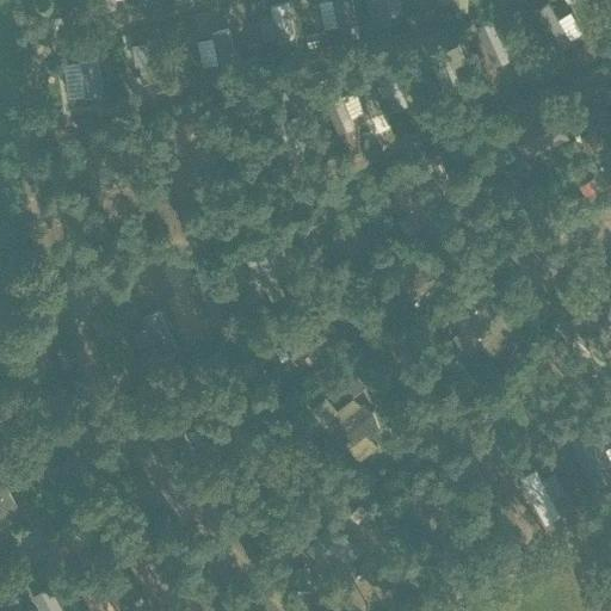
[(351,0),(333,0),(339,26),(341,41),(359,37),(351,0)]
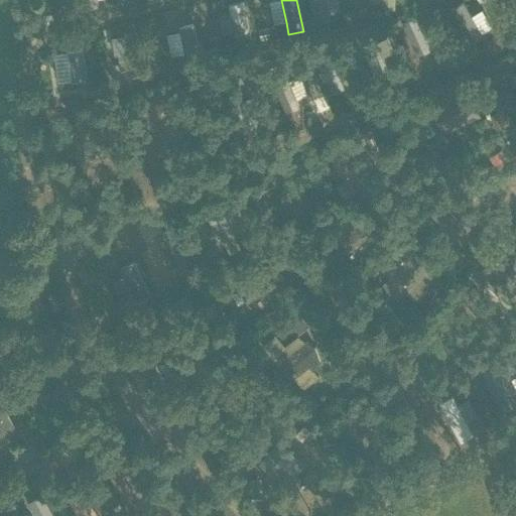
[(308,0),(313,24),(330,21),(328,14),(325,0),(308,0)]
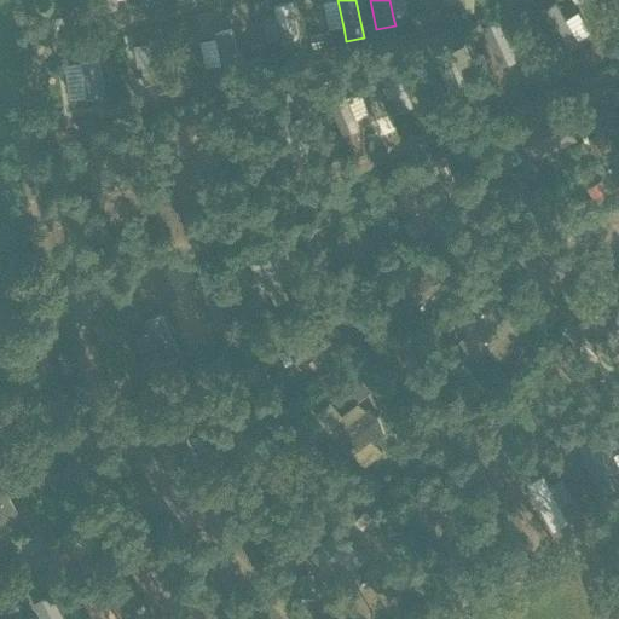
[(472,0),(457,0),(458,3),(458,12),(473,11),(472,0)]
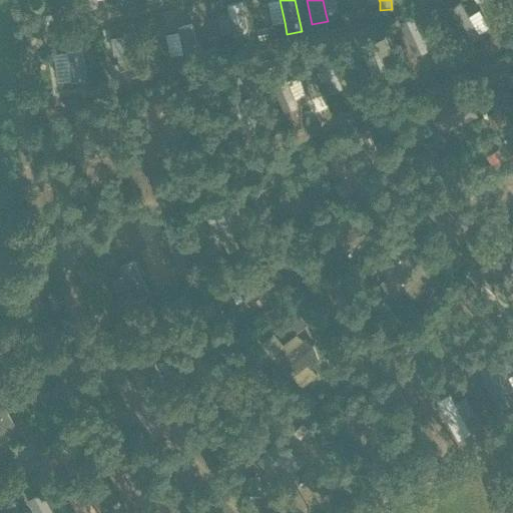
[(239,1),(225,5),(228,16),(232,35),(233,38),(247,35),(239,1)]
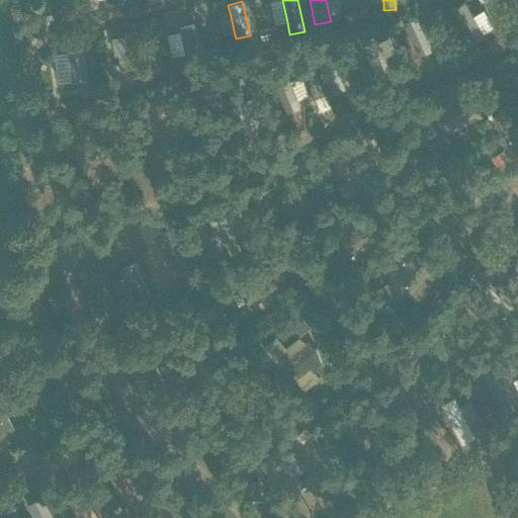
[(464,2),(452,10),(470,42),(484,34),(484,33),(472,16),(464,2)]
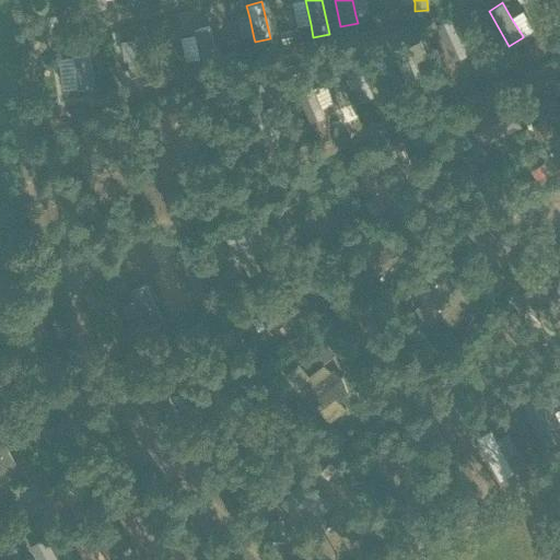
[(384,13),(373,14),(375,25),(385,24),(384,13)]
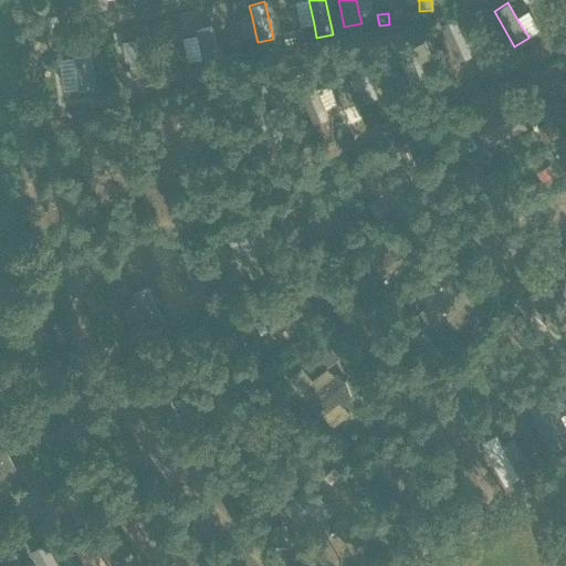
[(454,20),(441,25),(458,61),(471,54),(465,43),(458,28),(454,20)]
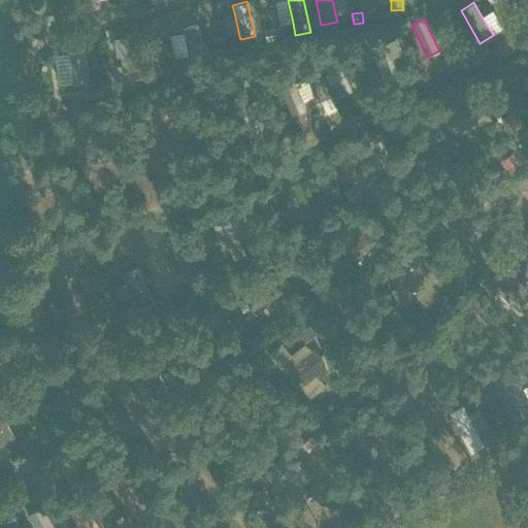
[(450,19),(447,22),(451,29),(455,26),(450,19)]
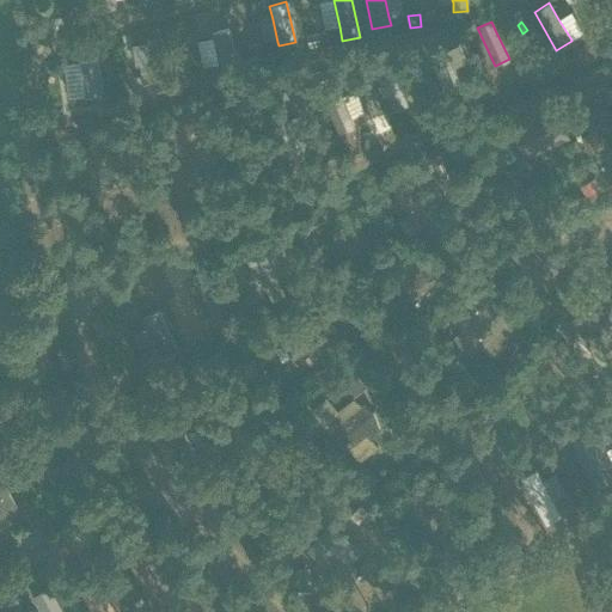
[(228,29),(212,32),(213,38),(218,62),(220,73),(238,69),(228,29)]
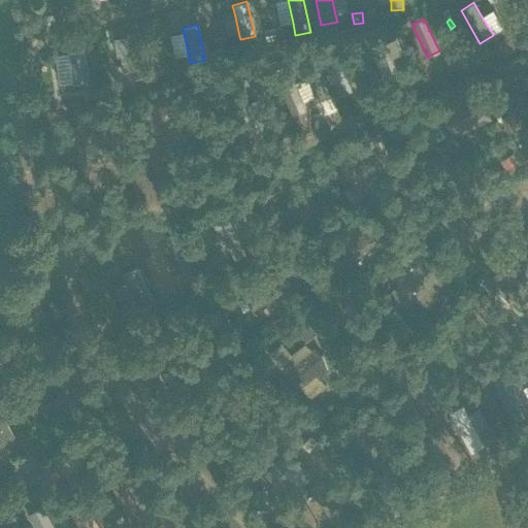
[(274,29),(265,31),(267,41),(276,39),(274,29)]
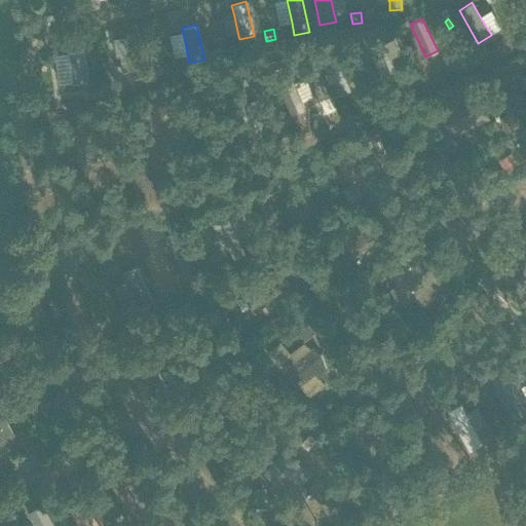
[(399,30),(392,33),(397,41),(404,39),(399,30)]
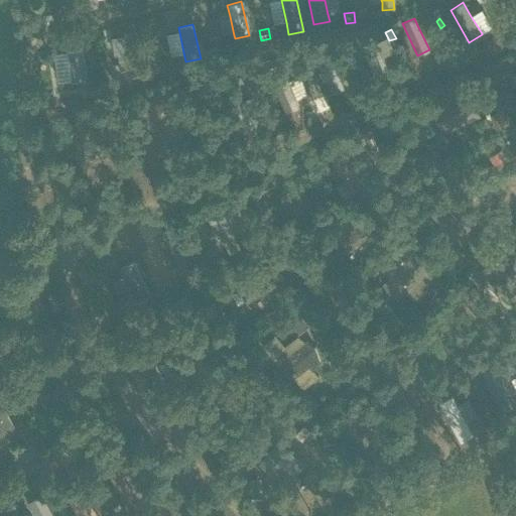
[(123,35),(112,37),(114,55),(119,55),(120,70),(140,67),(136,34),(123,35)]
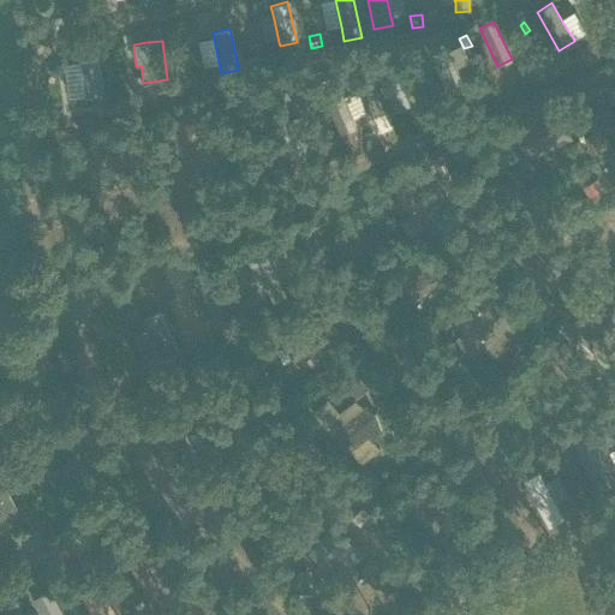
[(261,45),(249,47),(252,58),(263,55),(261,45)]
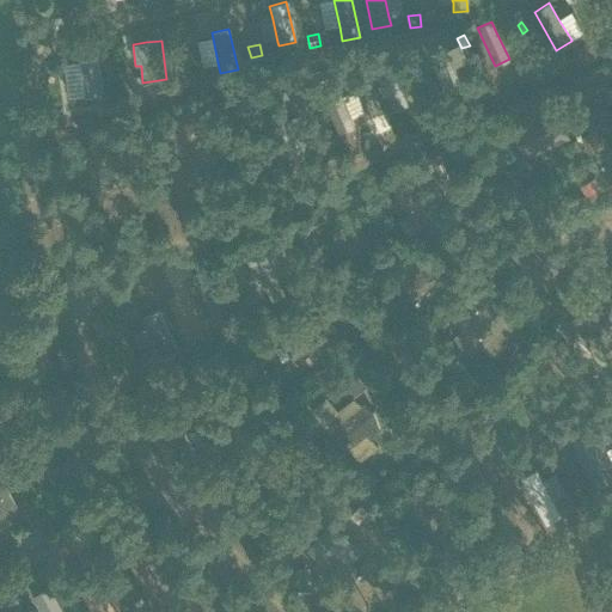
[(440,44),(427,50),(445,89),(459,81),(452,68),(445,51),(440,44)]
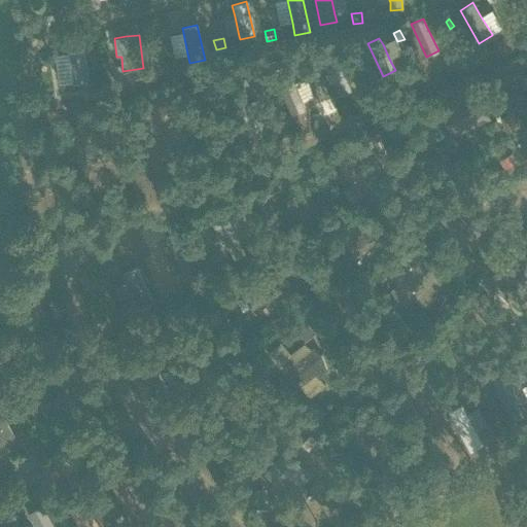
[(325,39),(315,44),(317,49),(318,49),(328,44),(325,39)]
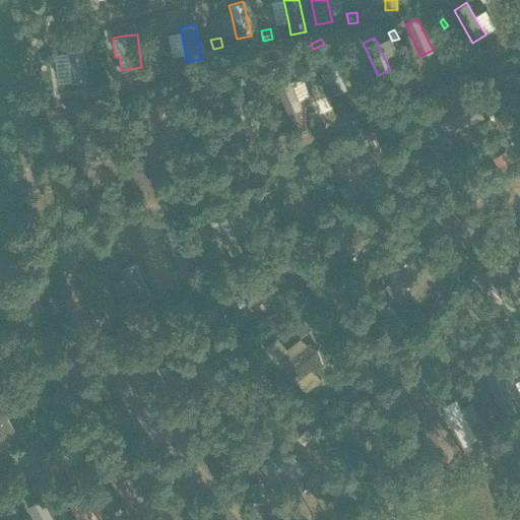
[(82,46),(67,47),(69,63),(73,91),(88,89),(82,46)]
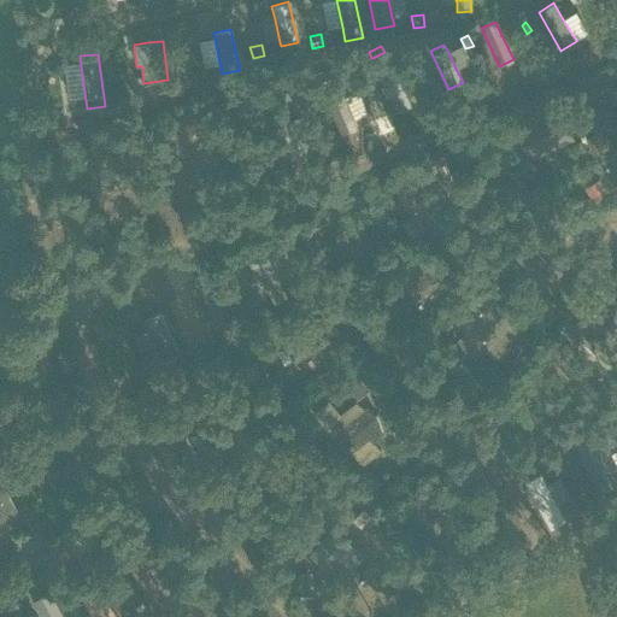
[(393,66),(378,74),(397,111),(411,105),(405,92),(397,75),(393,66)]
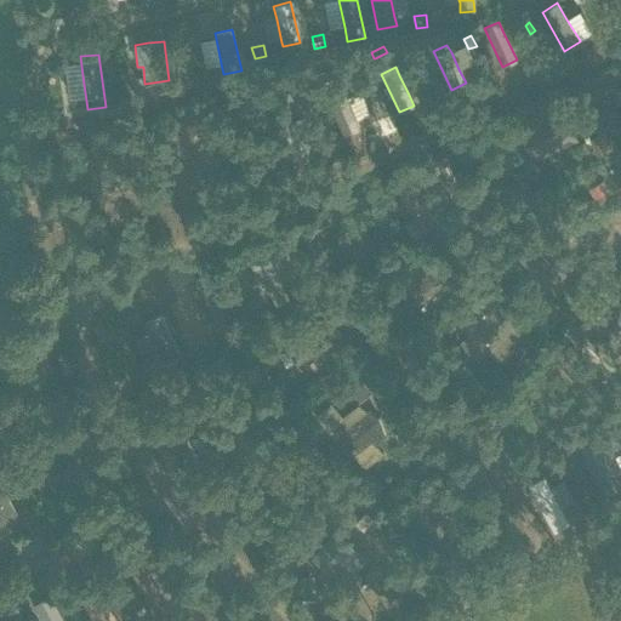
[(332,74),(320,79),(324,87),(336,84),(332,74)]
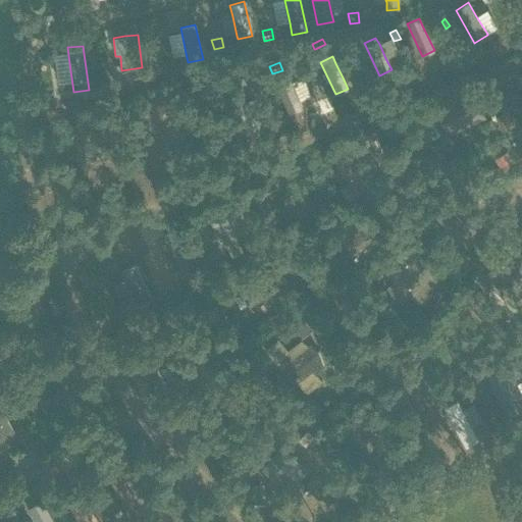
[(161,64),(155,66),(157,75),(167,73),(166,66),(161,64)]
